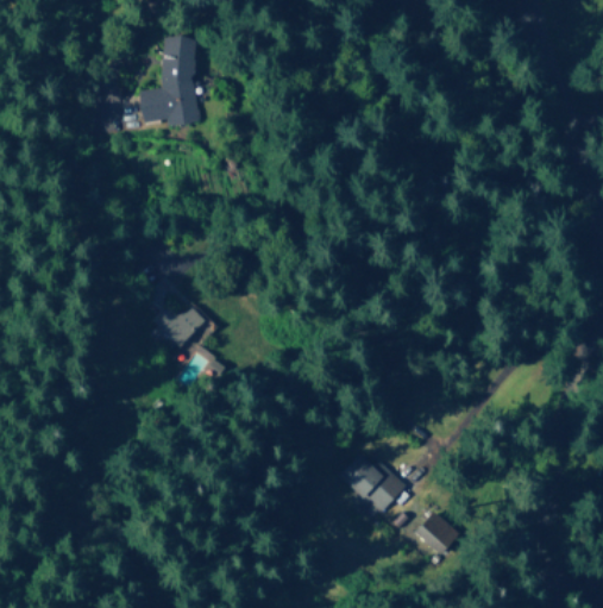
[(199,121),(193,79),(195,61),(194,56),(196,39),(175,36),(165,37),(159,76),(162,87),(138,92),(144,121),(167,118),(169,126),(199,121)]
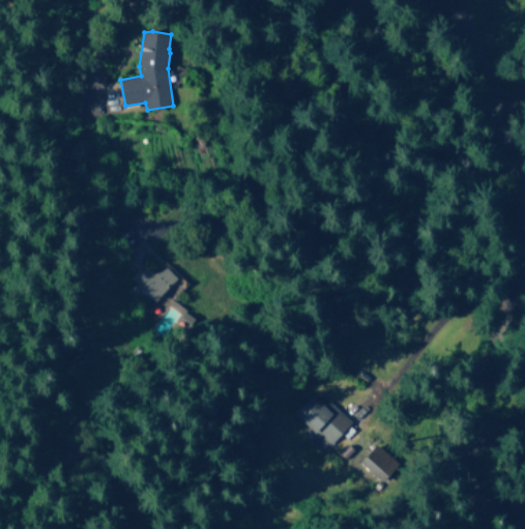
[(137,265),(147,253),(138,244),(127,257),(137,265)]
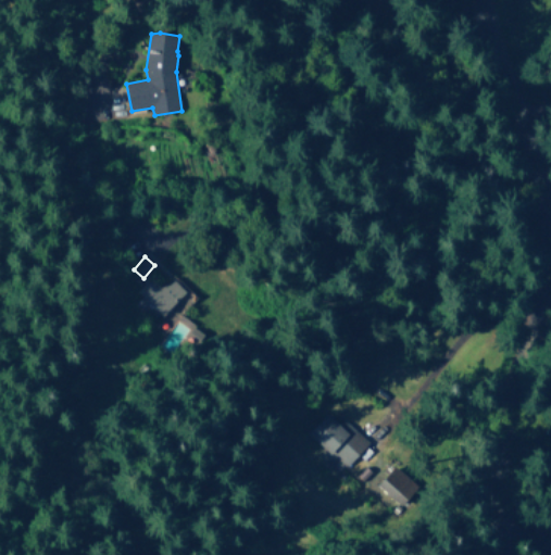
[(176,277),(162,290),(152,278),(139,290),(162,316),(188,291),(176,277)]
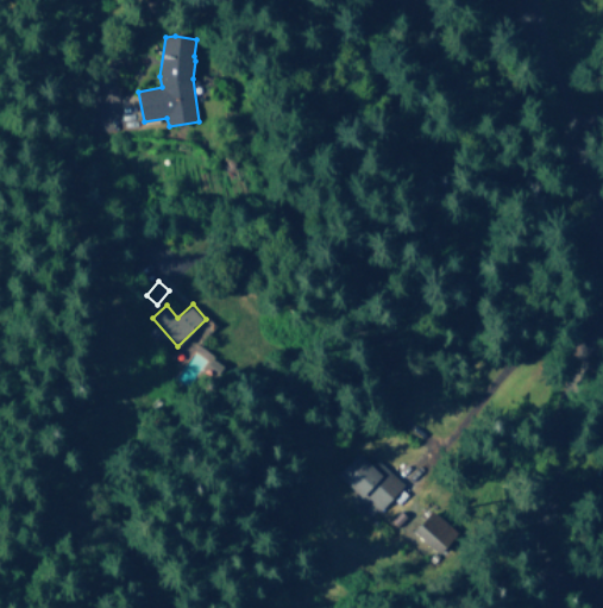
[(379,513),(406,486),(377,458),(371,465),(359,453),(339,475),(379,513)]
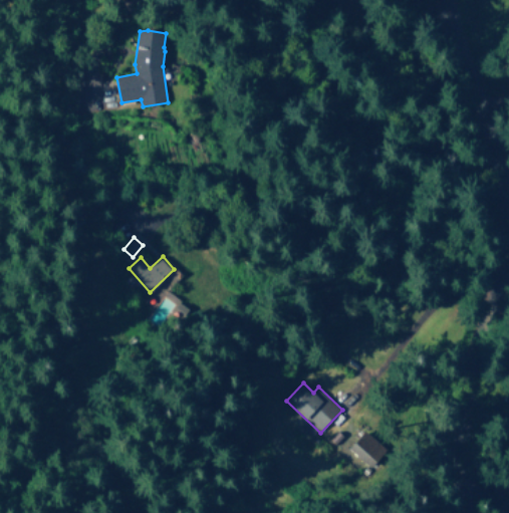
[(387,451),(366,432),(350,448),(371,467),(387,451)]
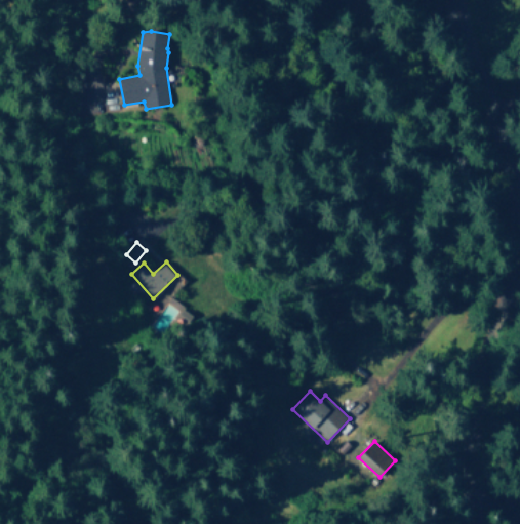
All buildings are outlined.
